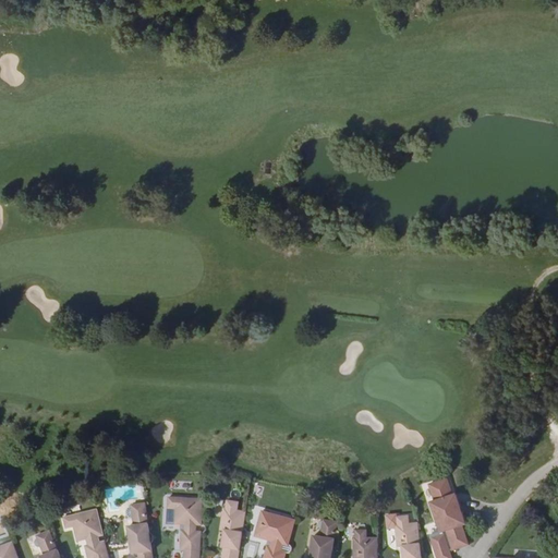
[(453,550),(469,545),(462,525),(466,524),(462,511),(460,512),(458,507),(460,506),(456,494),(452,495),(447,477),(428,484),(434,501),(429,502),(440,532),(429,535),(437,557),(452,557),(450,550),(452,549),(453,550)]
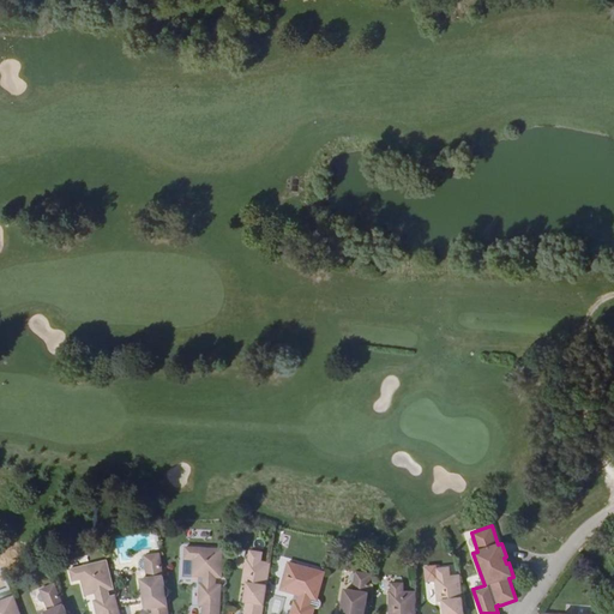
[(222,577),(223,549),(185,548),(185,560),(193,561),(192,577),(203,578),(203,585),(199,585),(199,607),(202,607),(200,613),(220,613),(222,587),(222,585),(216,585),(216,578),(222,578),(222,577)]
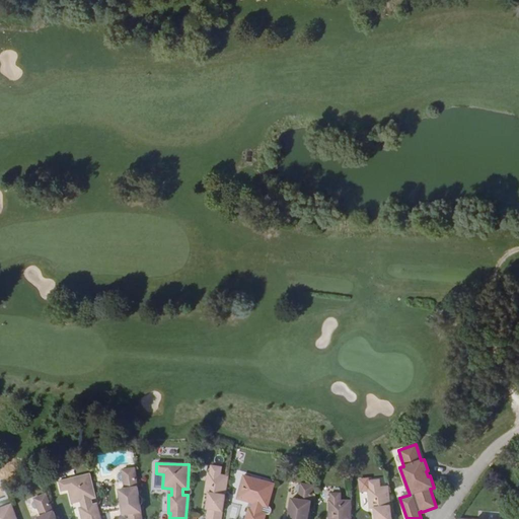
[(221,518),(229,476),(220,474),(221,467),(211,466),(209,473),(207,472),(204,493),(208,494),(211,494),(210,499),(207,498),(206,509),(209,509),(207,518),(221,518)]
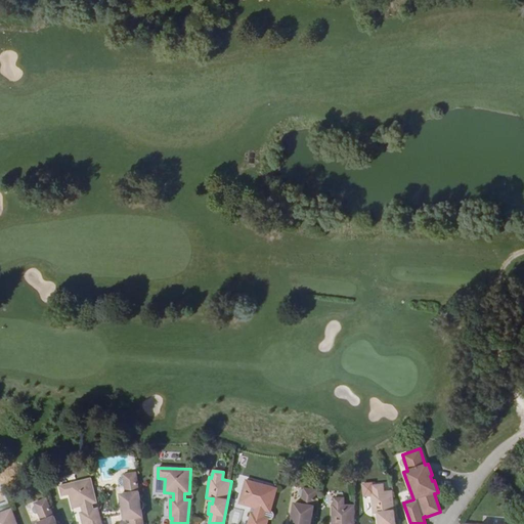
[(140,499),(137,474),(124,476),(126,494),(121,495),(122,507),(124,507),(124,511),(123,511),(124,522),(130,521),(131,523),(129,523),(143,523),(142,511),(140,499)]
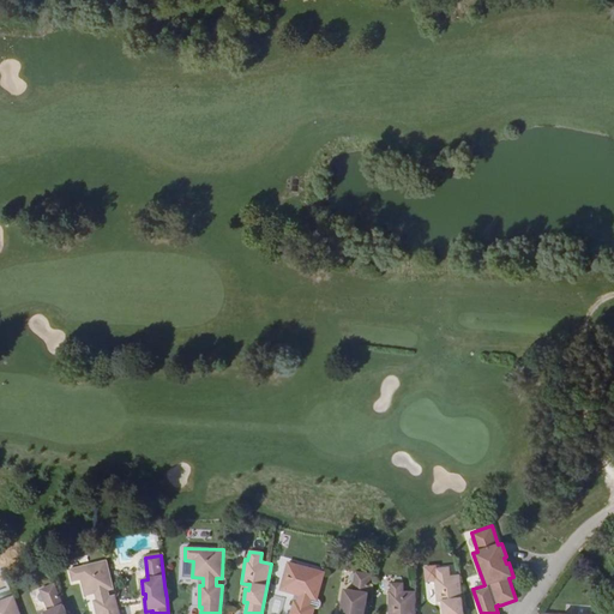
[(113,587),(107,560),(70,570),(73,582),(82,581),(85,596),(95,594),(97,601),(94,601),(97,613),(119,613),(116,597),(115,596),(109,597),(108,590),(114,589),(113,587)]
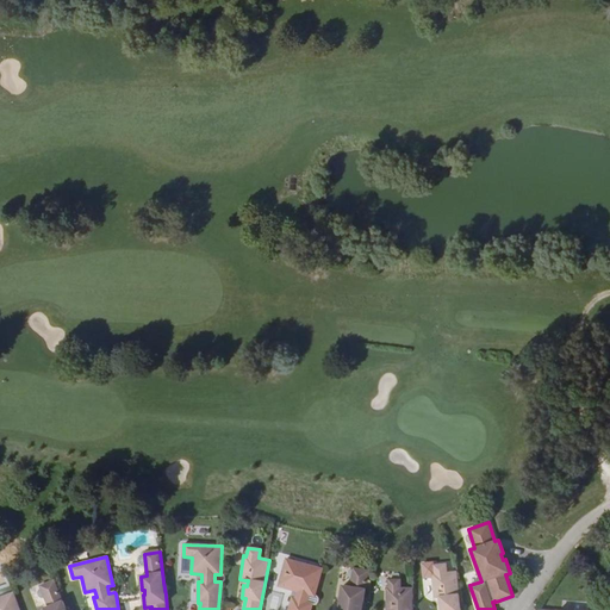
[(316,596),(323,568),(287,559),(285,571),(292,573),(288,589),(298,591),(296,598),(293,598),(288,609),(311,609),(313,605),(313,603),(309,602),(310,596),(316,597),(316,596)]
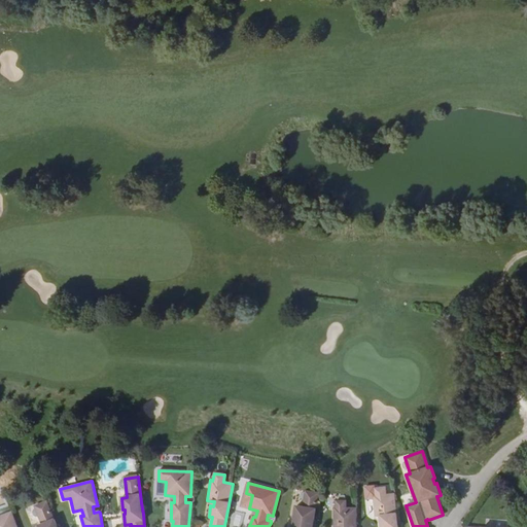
[(397,526),(394,494),(386,495),(386,488),(375,489),(375,496),(373,496),(375,518),(379,517),(382,517),(382,521),(379,521),(379,526),(397,526)]
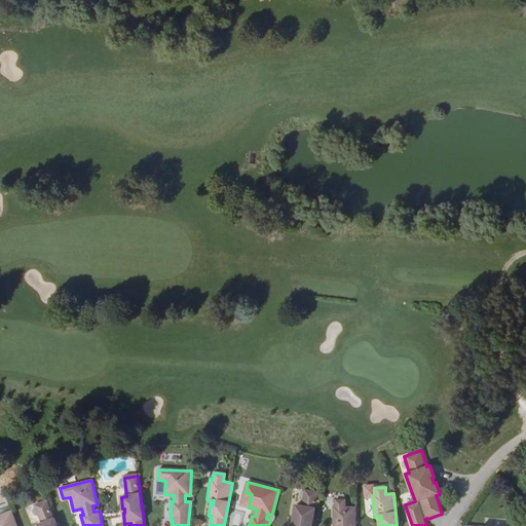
[(312,525),(314,518),(318,491),(304,489),(301,508),(296,508),(294,518),(296,518),(294,523),(293,523),(292,525),(312,525)]
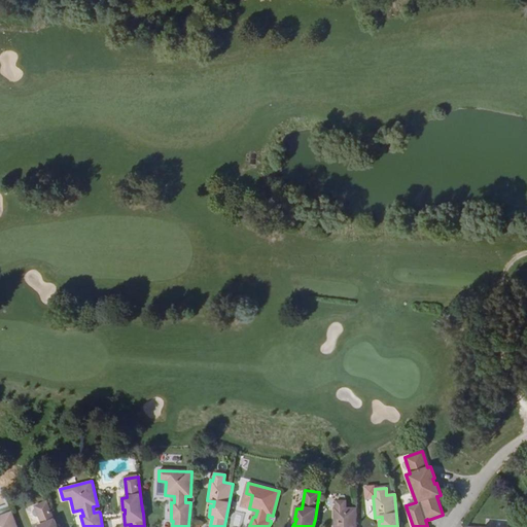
[(58,526),(47,500),(34,505),(41,523),(36,526),(58,526)]
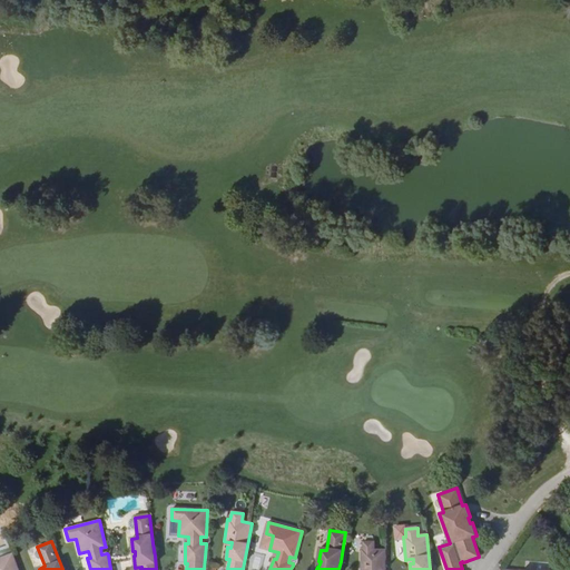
[(384,569),(385,549),(375,549),(375,541),(363,541),(363,549),(361,549),(361,569),(384,569)]
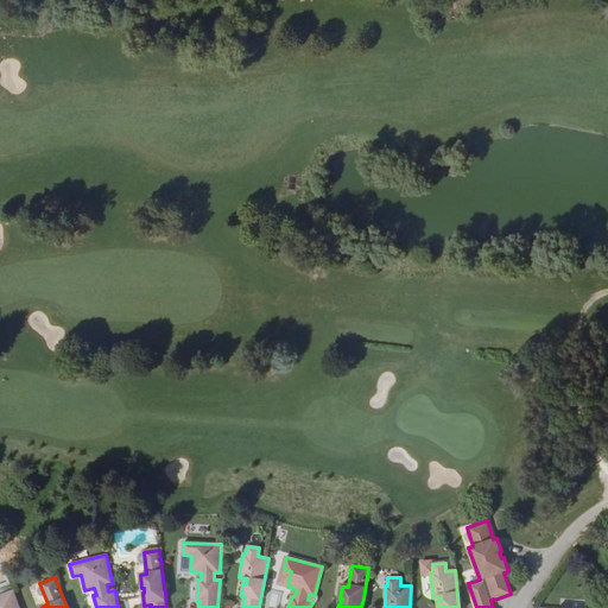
[(20,607),(14,590),(0,595),(0,607),(20,607)]
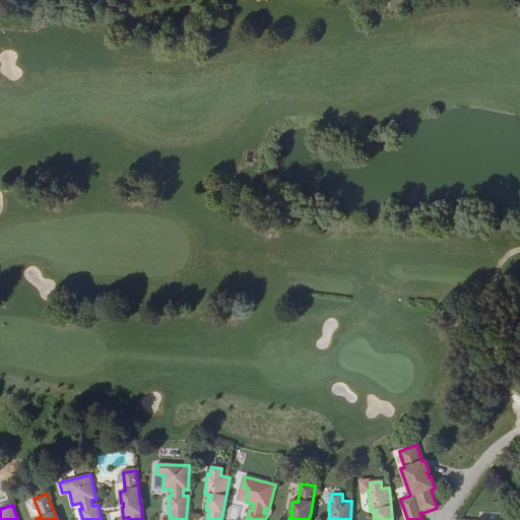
All buildings are outlined.
